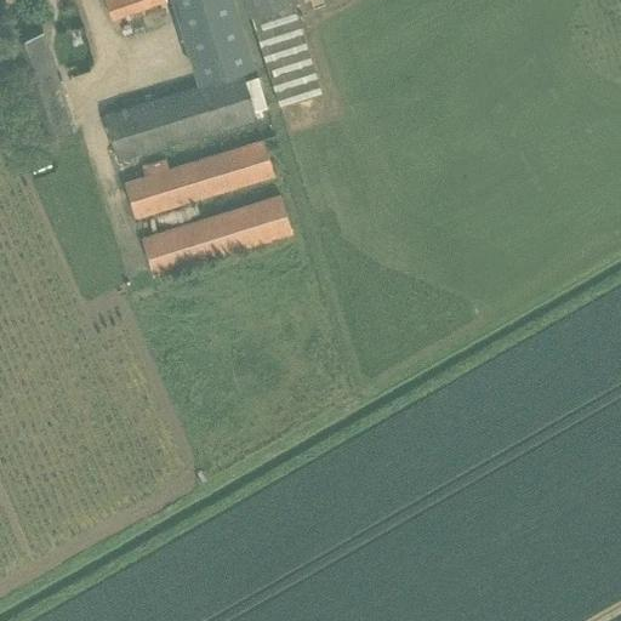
[(103,0),(110,18),(134,10),(161,0),(103,0)]
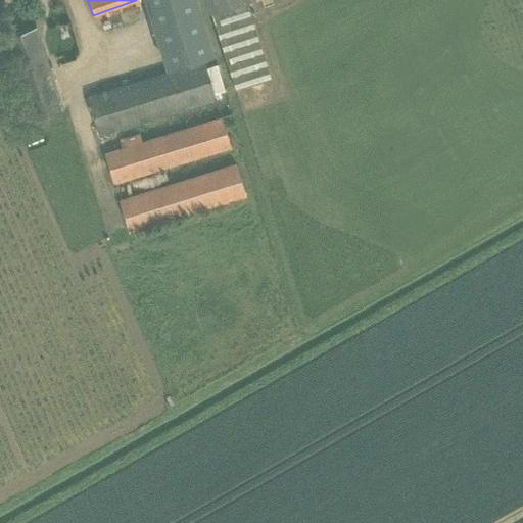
[(204,0),(208,13),(210,13),(250,0),(204,0)]
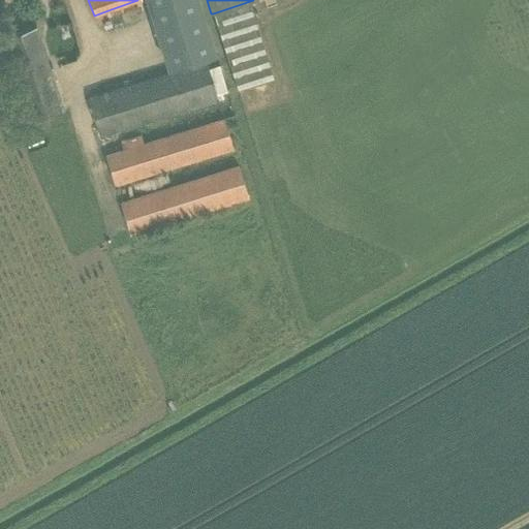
[(4,36),(31,121),(64,111),(36,26),(4,36)]
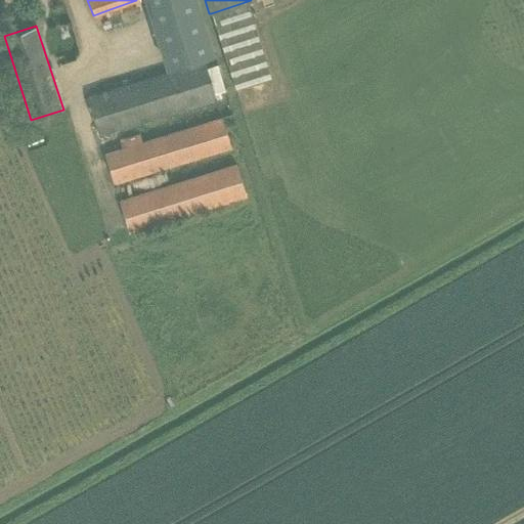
[(205,58),(87,95),(99,136),(217,99),(205,58)]
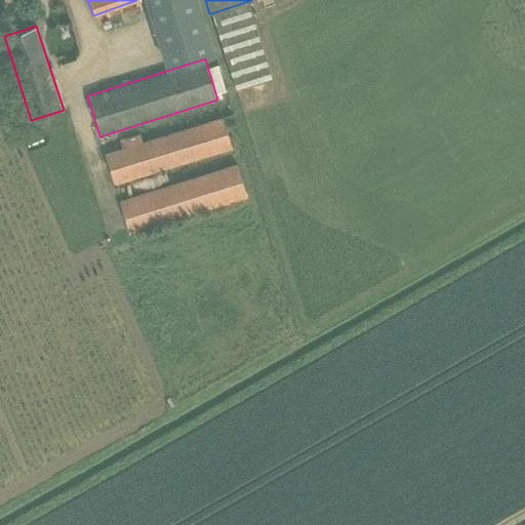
[(105,153),(114,184),(233,148),(223,116),(142,140),(139,132),(120,138),(123,147),(105,153)]
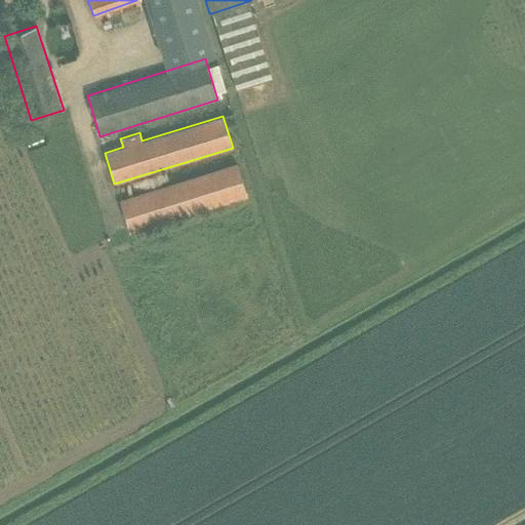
[(237,163),(120,200),(129,234),(247,197),(237,163)]
